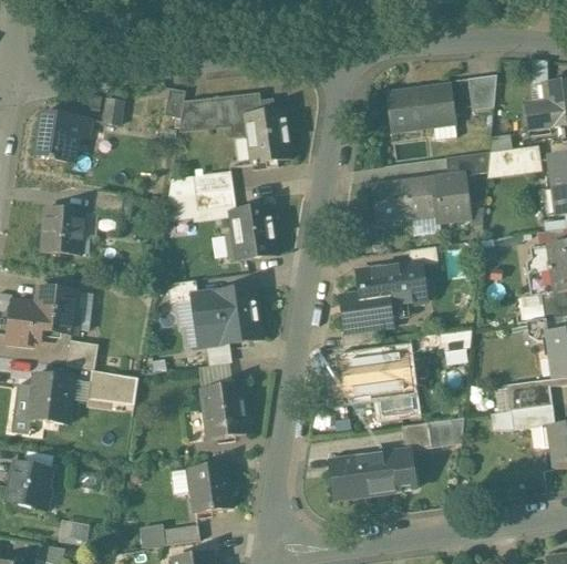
[(537,58),(537,79),(549,79),(549,58),(537,58)]
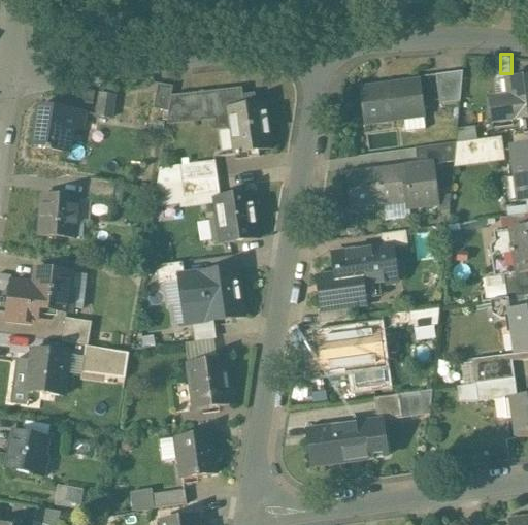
[(462,69),(435,72),(438,102),(459,99),(462,69)]
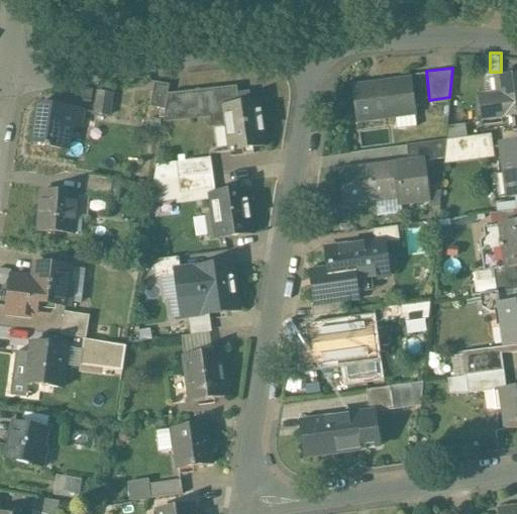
[(516,73),(495,76),(497,94),(500,116),(510,114),(516,113),(516,73)]
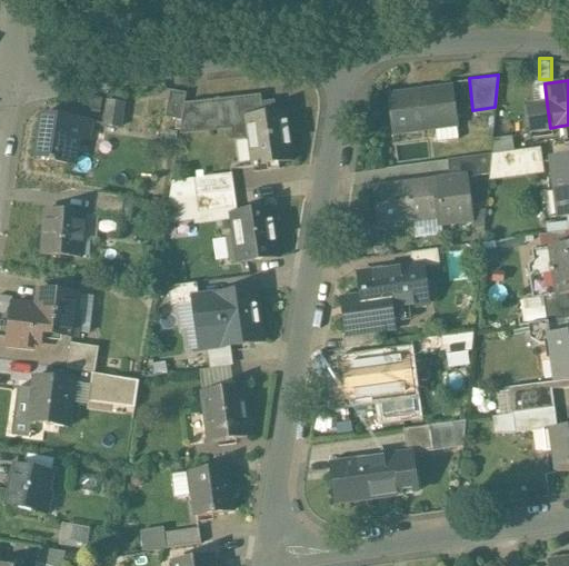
[(451,86),(387,93),(392,131),(433,126),(456,123),(457,122),(451,86)]
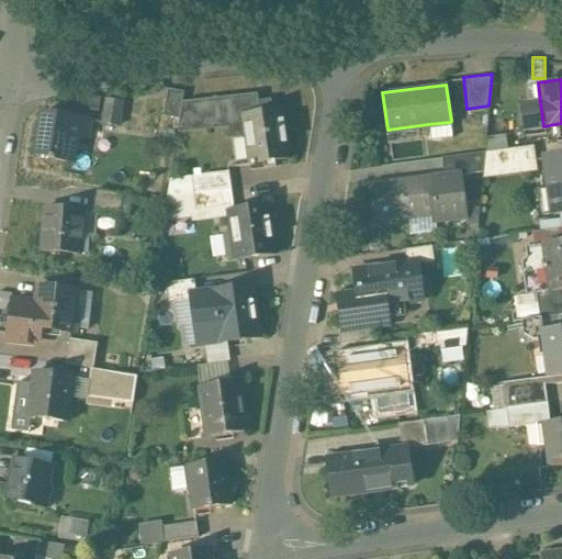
[(183,90),(168,87),(164,114),(179,116),(182,100),(183,90)]
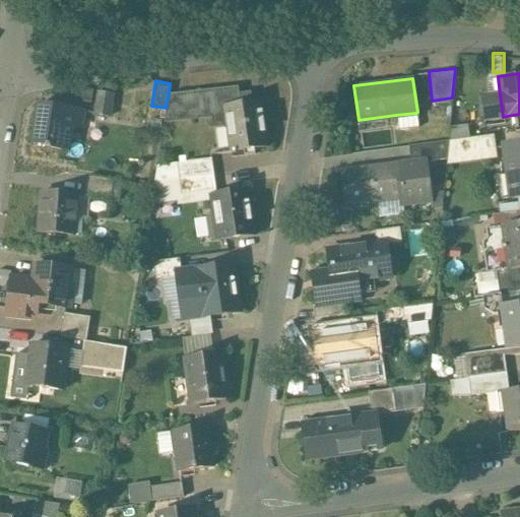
[(238,84),(169,92),(166,108),(165,117),(225,110),(224,105),(252,101),(250,89),(239,91),(238,84)]
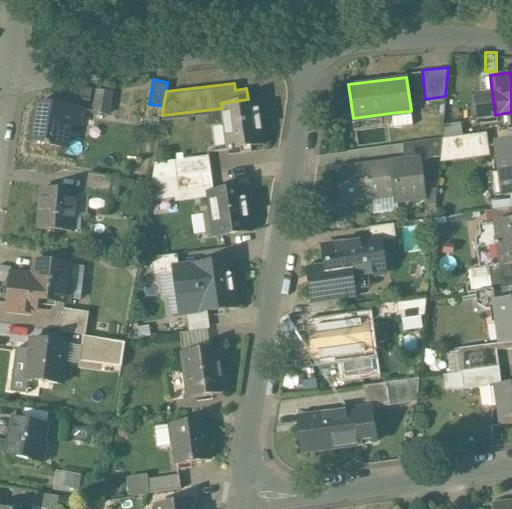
[(111,91),(96,89),(93,110),(108,112),(111,91)]
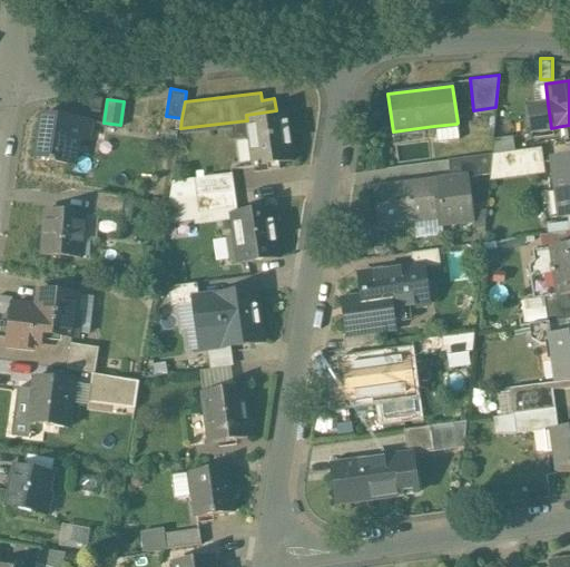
[(548,104),(529,107),(531,130),(551,128),(548,104)]
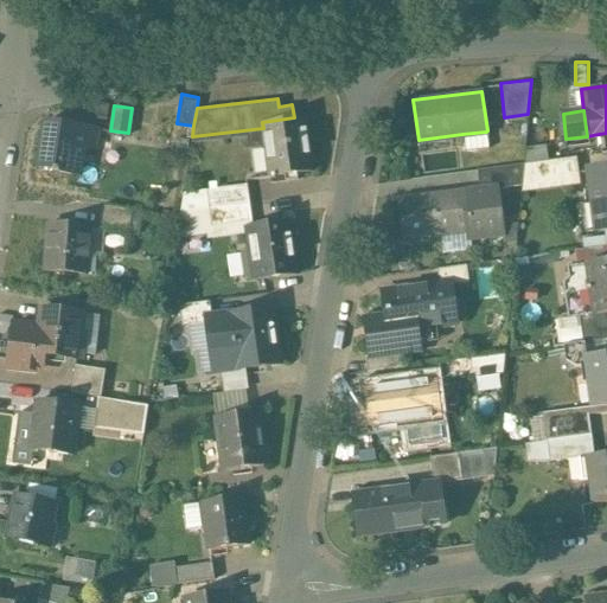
[(294,117),(262,122),(263,128),(269,175),(311,170),(304,116),(294,117)]
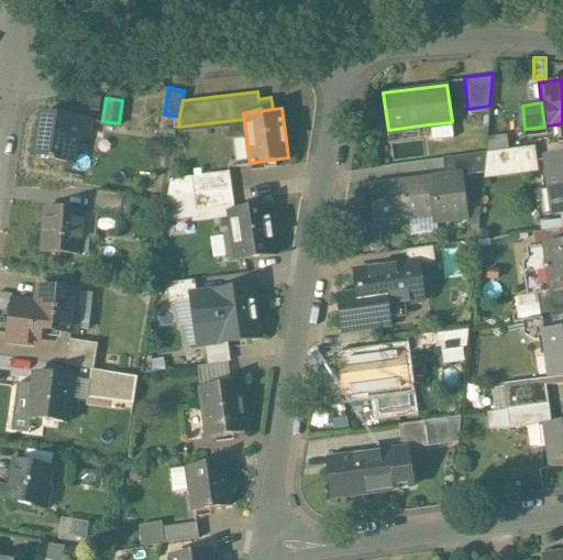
[(80,117),(42,110),(35,154),(50,156),(50,157),(73,162),(80,117)]
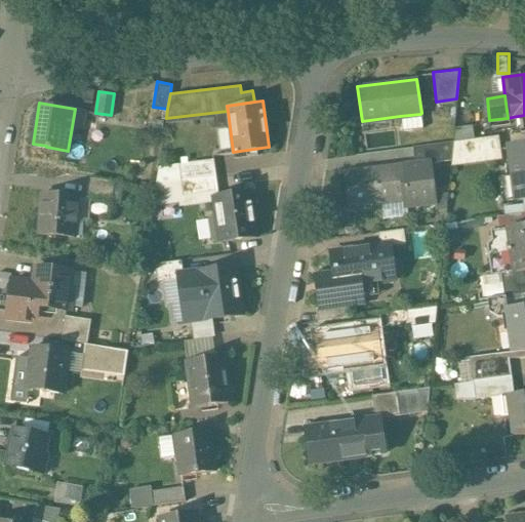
[(420,114),(400,116),(402,129),(422,126),(420,114)]
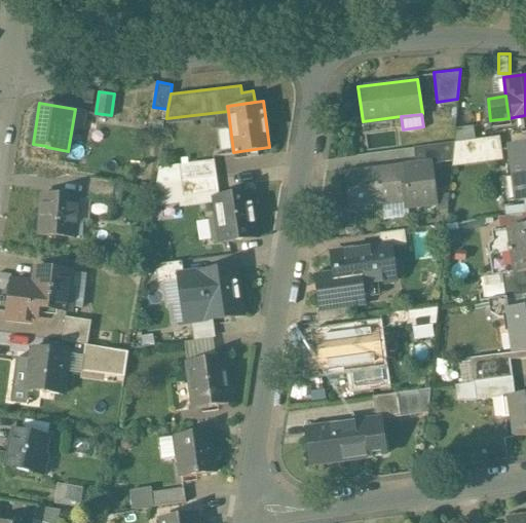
[(458,125),(460,137),(478,134),(476,122),(458,125)]
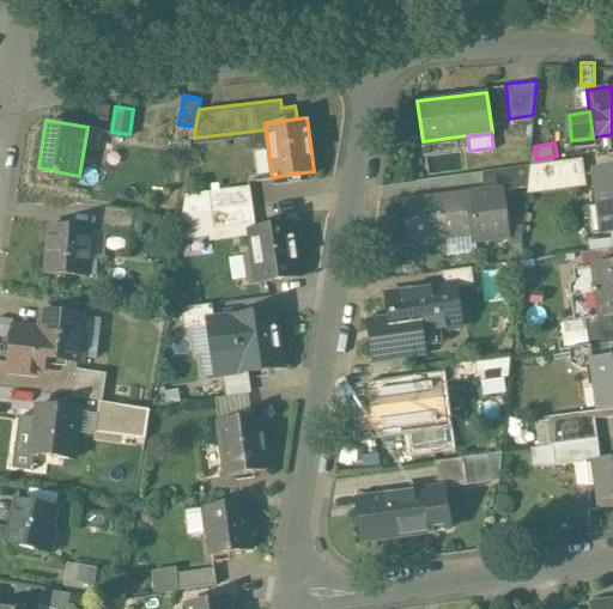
[(581,157),(528,164),(527,186),(526,193),(527,193),(528,186),(584,177),(581,157)]
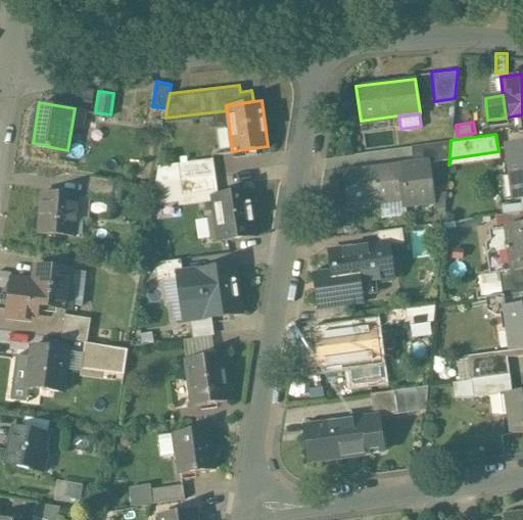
[(450,140),(411,145),(413,162),(427,161),(449,158),(450,140)]
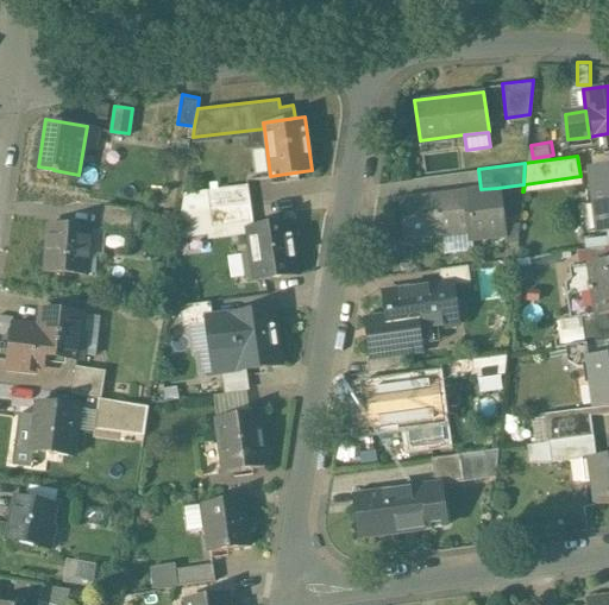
[(608,165),(590,169),(598,231),(608,228),(608,165)]
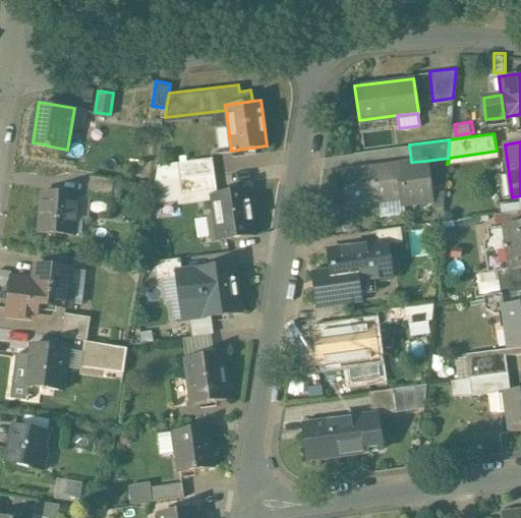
[(212,157),(177,162),(179,177),(214,172),(212,157)]
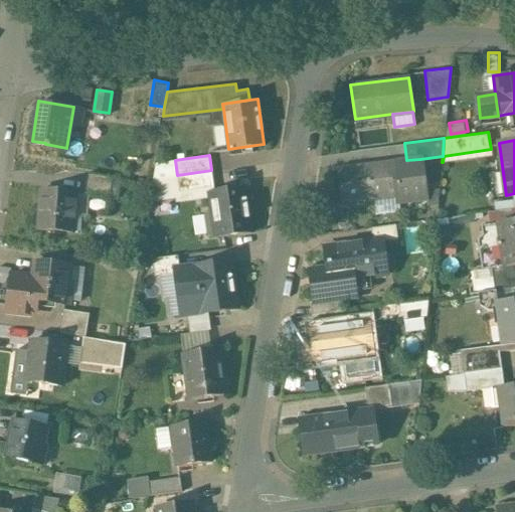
[(420,159),(406,160),(394,161),(398,194),(397,195),(398,200),(425,197),(420,159)]
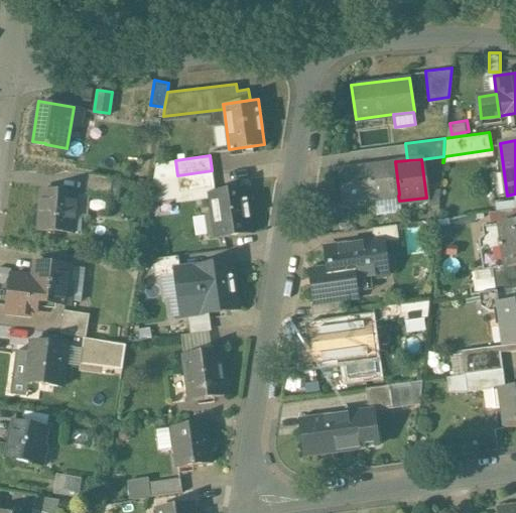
[(395,161),(339,168),(343,202),(398,196),(399,195),(395,161)]
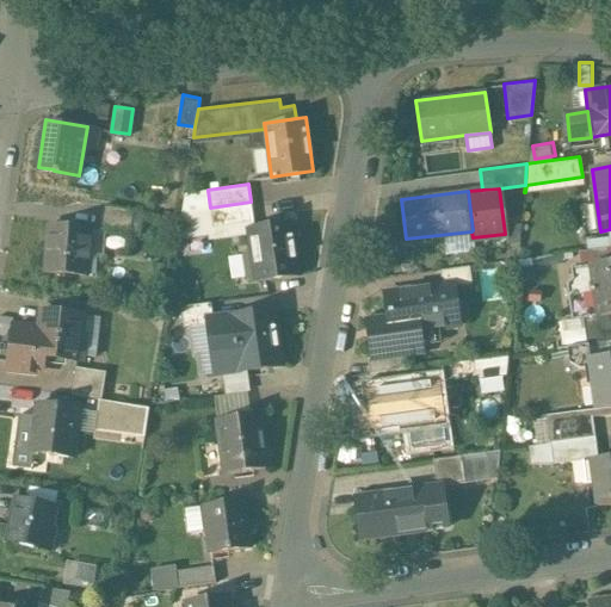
[(251,202),(210,208),(213,227),(253,221),(251,202)]
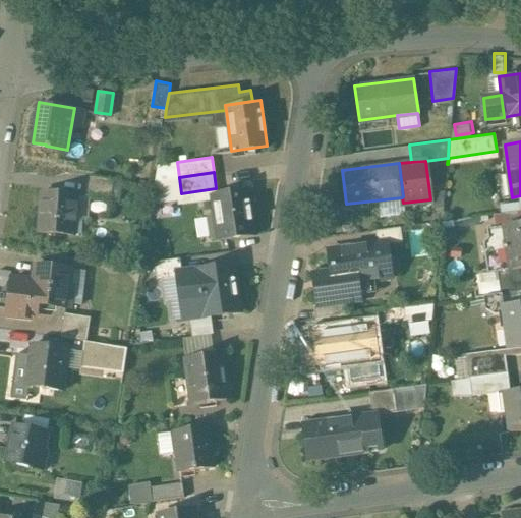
[(114,178),(90,174),(87,195),(110,198),(114,178)]
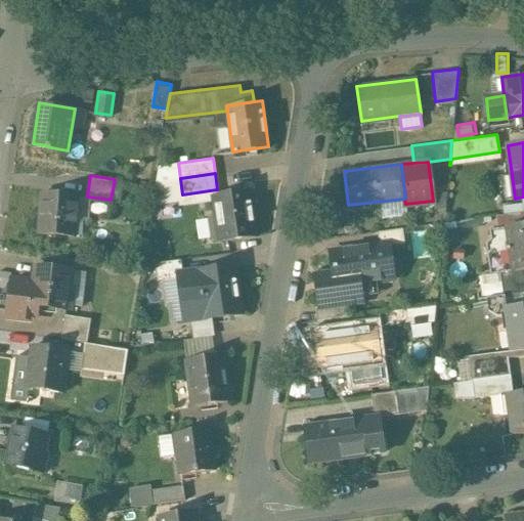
[(180,178),(156,181),(153,203),(178,199),(182,199),(182,196),(182,194),(180,178)]
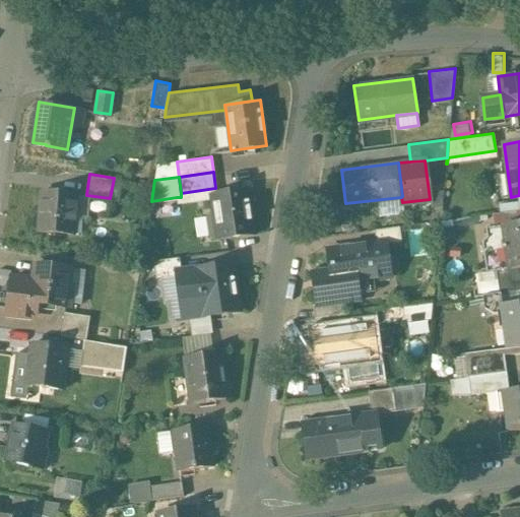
[(247,188),(211,193),(218,239),(253,234),(247,188)]
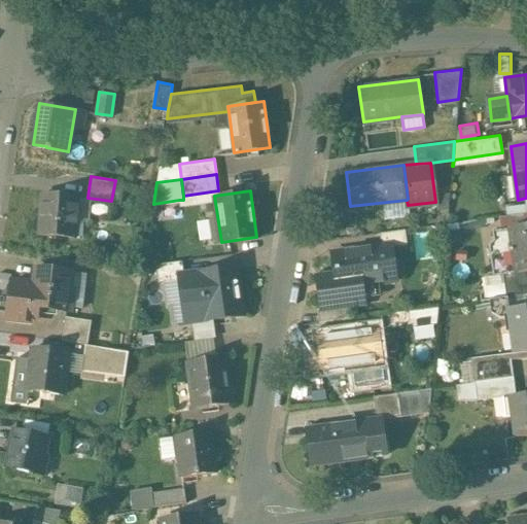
[(77,196),(42,193),(39,234),(74,236),(77,196)]
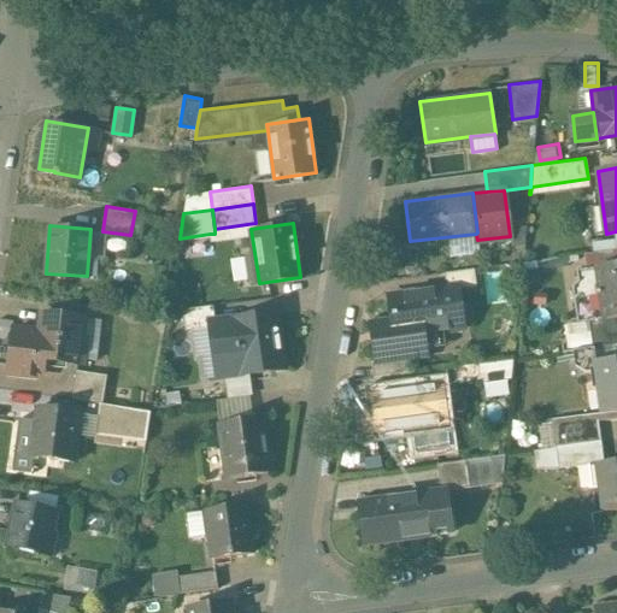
[(417,245),(397,246),(398,263),(418,261),(417,245)]
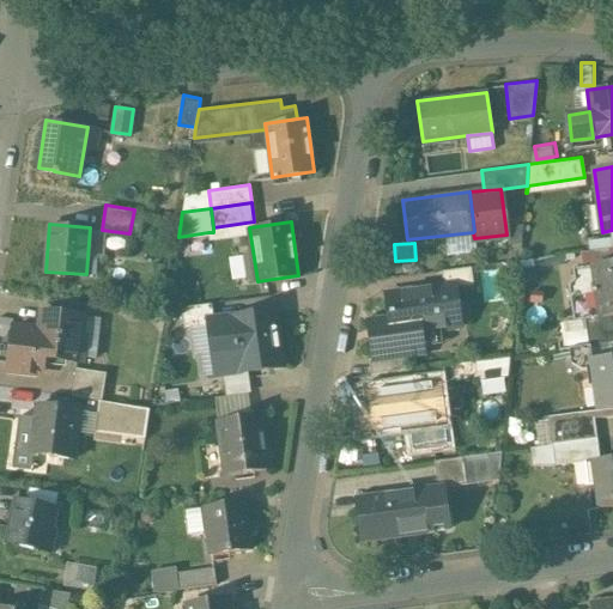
[(612,261),(592,265),(599,315),(599,316),(612,312),(612,261)]
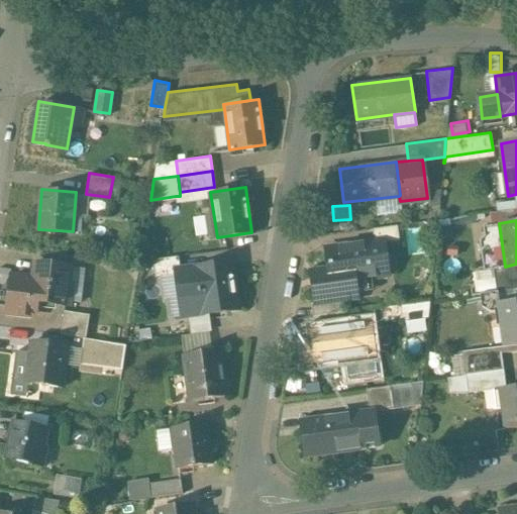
[(499,223),(482,225),(484,234),(479,241),(483,270),(493,268),(505,266),(499,223)]
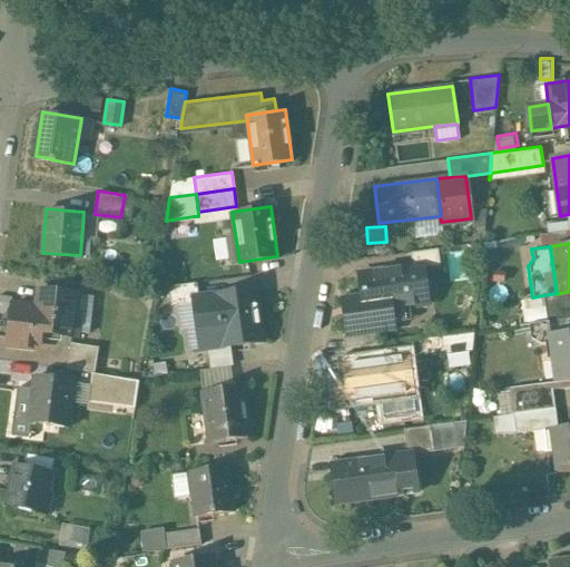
[(422,264),(359,273),(362,295),(364,311),(391,306),(426,301),(422,264)]
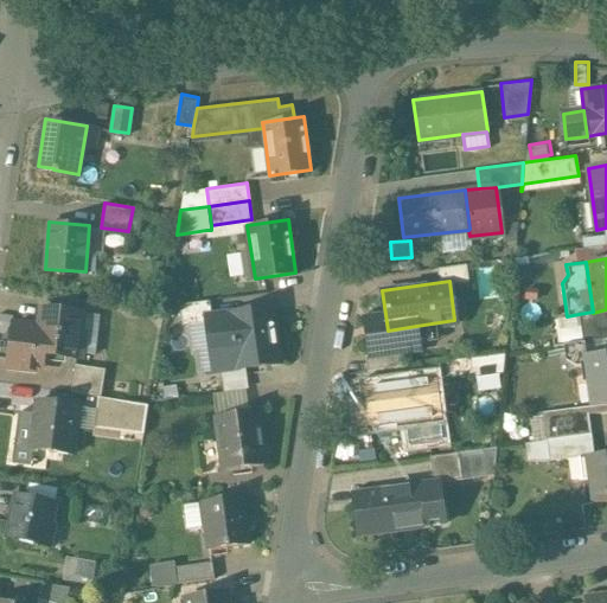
[(82,312),(40,307),(39,325),(36,352),(44,353),(82,357),(85,332),(80,331),(82,312)]
